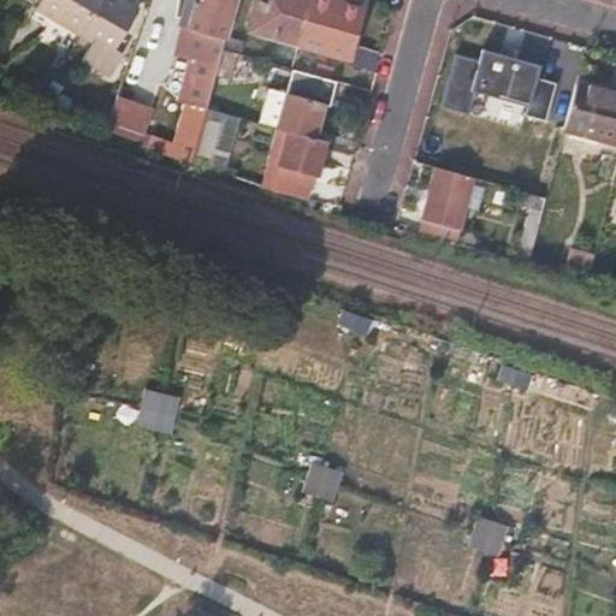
[(84,33),(102,0),(42,0),(40,5),(37,9),(83,36),(84,33)]
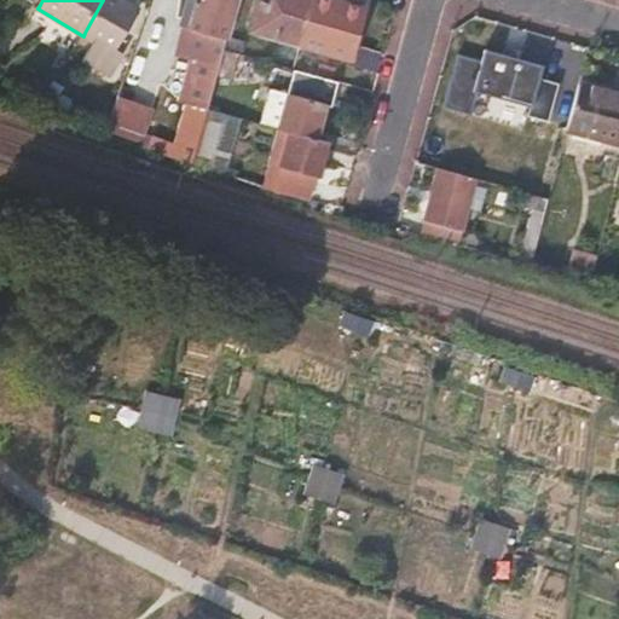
[(103,0),(85,33),(84,36),(125,61),(137,12),(115,0),(103,0)]
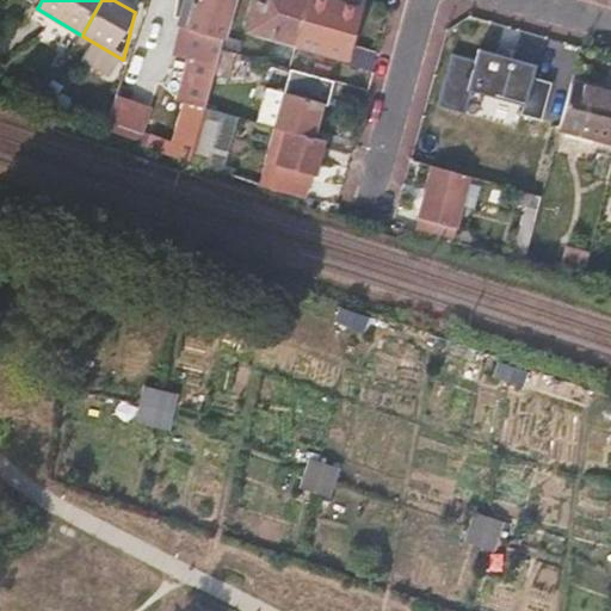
[(235,0),(199,0),(192,30),(185,29),(179,55),(181,55),(181,59),(191,62),(192,59),(202,61),(217,65),(221,53),(235,0)]
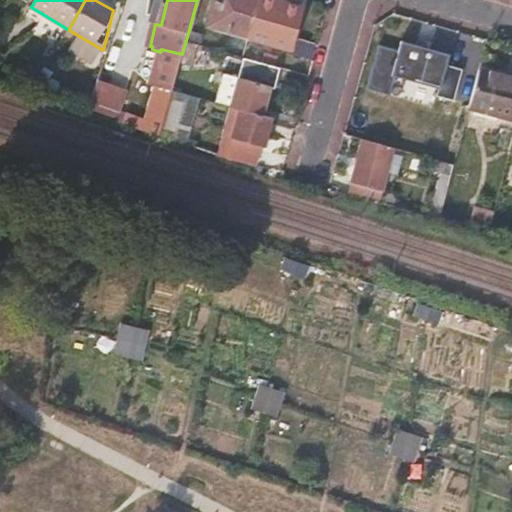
[(300,6),(277,0),(215,0),(209,24),(246,35),(288,47),(300,6)]
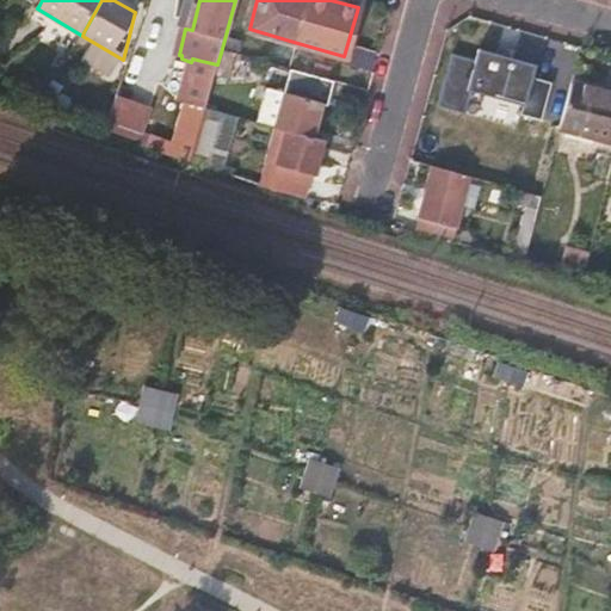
[(498,99),(516,104),(529,55),(491,44),(488,53),(474,48),(464,81),(500,91),(498,99)]
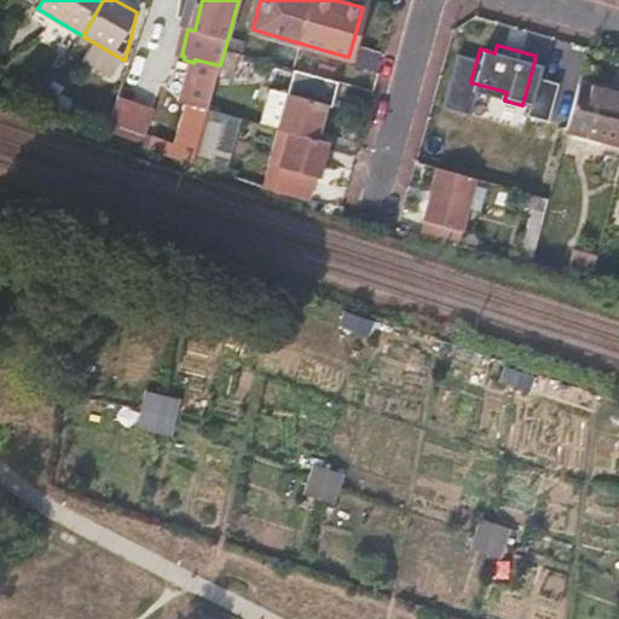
[(294,67),(290,84),(334,92),(337,75),(294,67)]
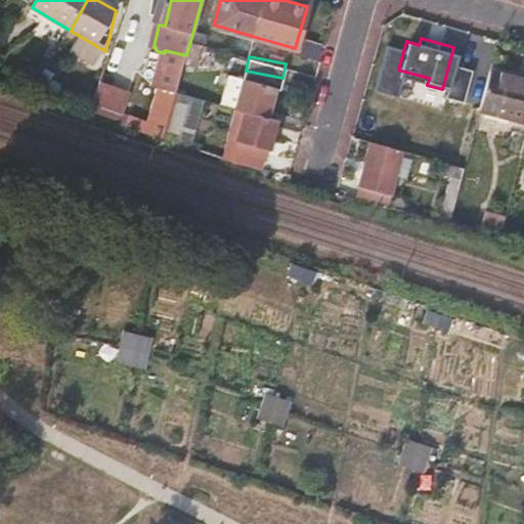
[(168,71),(167,76),(180,79),(181,74),(168,71)]
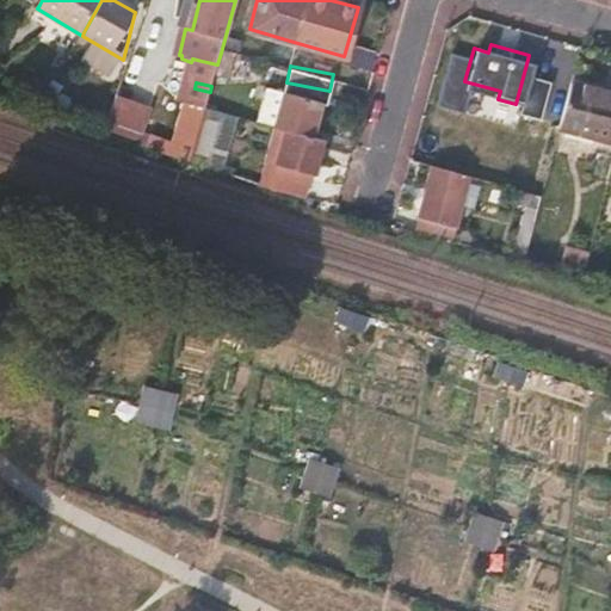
[(610,98),(571,87),(560,130),(610,142),(610,98)]
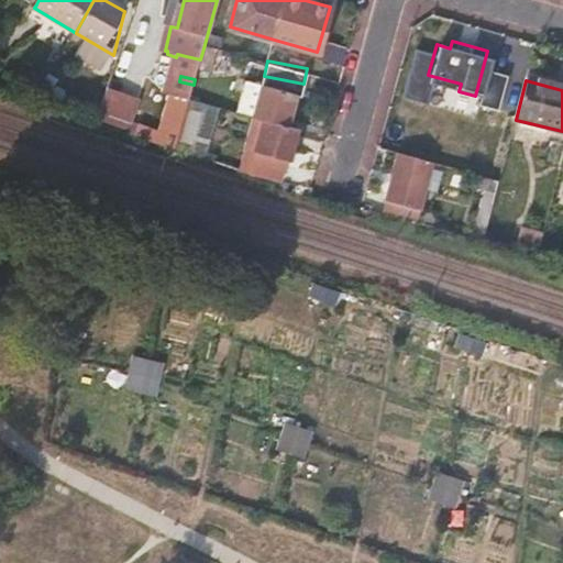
[(189,99),(194,85),(179,81),(167,127),(159,125),(154,146),(161,148),(174,153),(183,123),(189,99)]
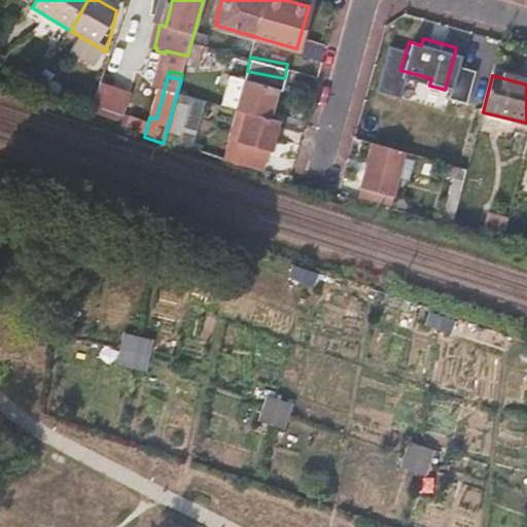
[(245,112),(267,119),(275,89),(245,80),(236,110),(245,112)]
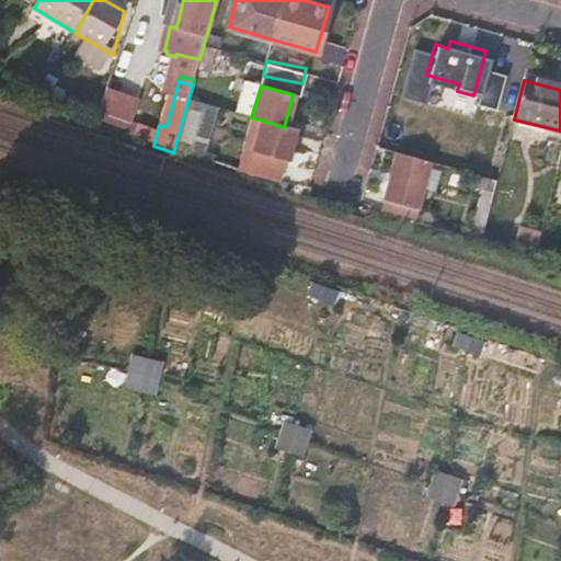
[(218,107),(189,99),(182,123),(173,152),(203,162),(218,107)]
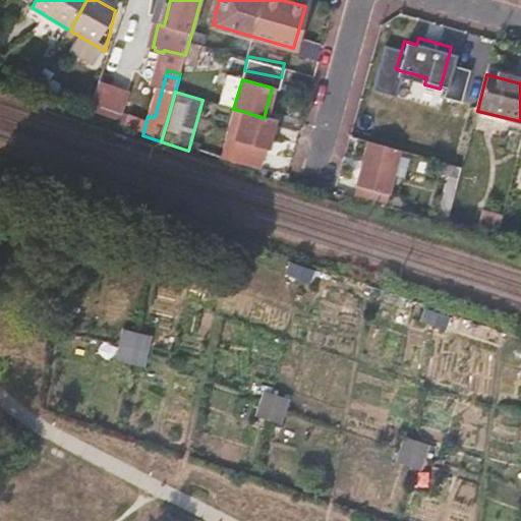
[(264,118),(242,111),(229,158),(257,166),(264,147),(267,148),(274,121),(264,118)]
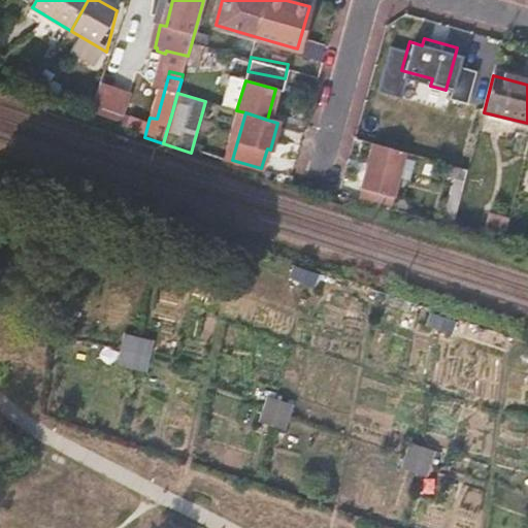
[(406,152),(376,143),(366,185),(381,189),(377,198),(392,202),(406,152)]
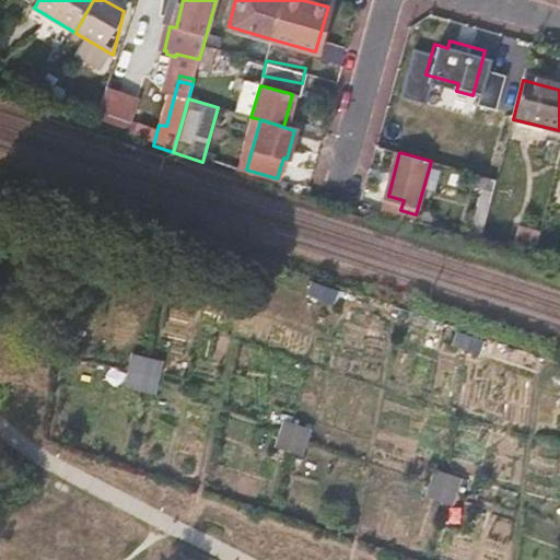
[(497,178),(470,172),(467,186),(481,189),(470,229),(482,232),(497,178)]
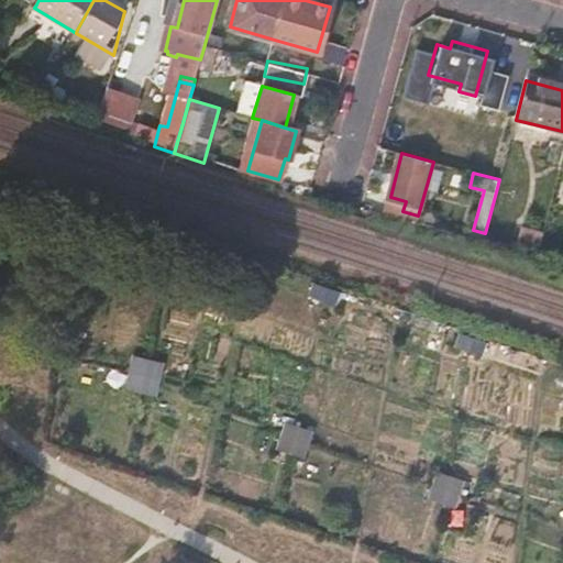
[(156,395),(165,361),(133,352),(124,387),(156,395)]
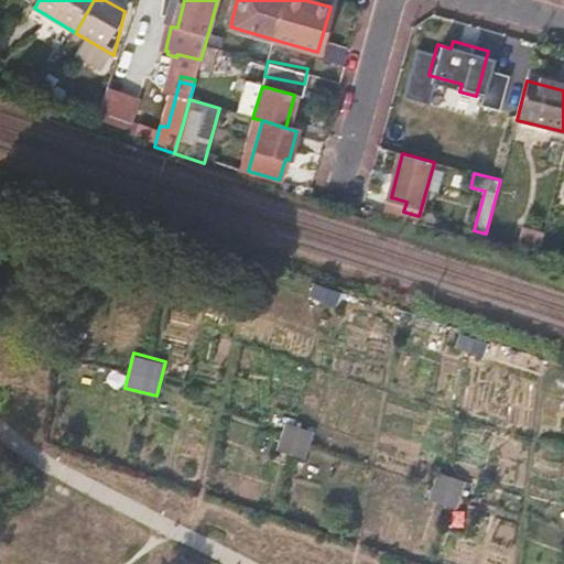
[(278,449),(306,455),(312,427),(283,422),(278,449)]
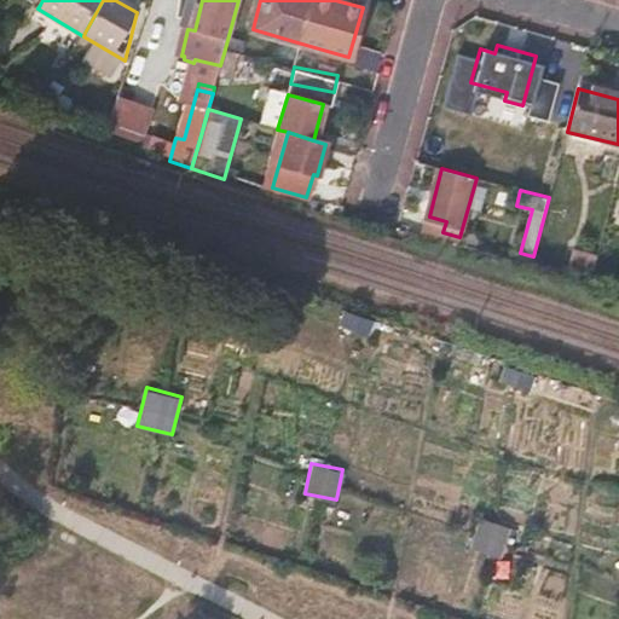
[(473,544),(502,553),(508,527),(480,520),(473,544)]
